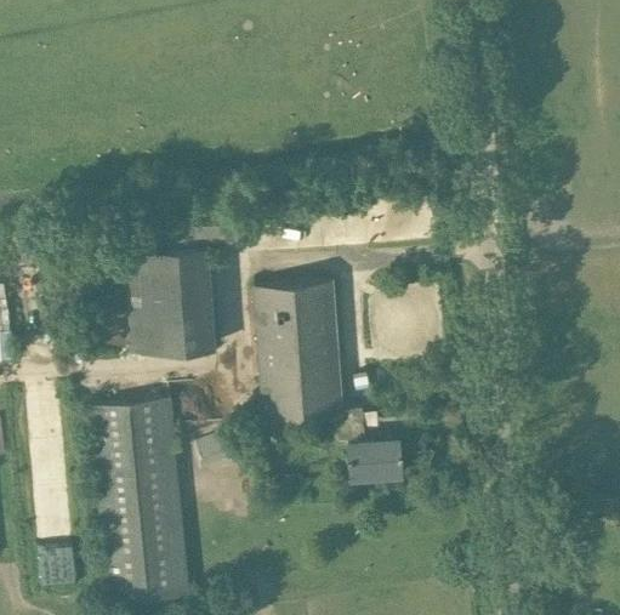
[(243,248),(239,200),(138,206),(142,254),(124,255),(131,356),(216,349),(209,249),(243,248)]
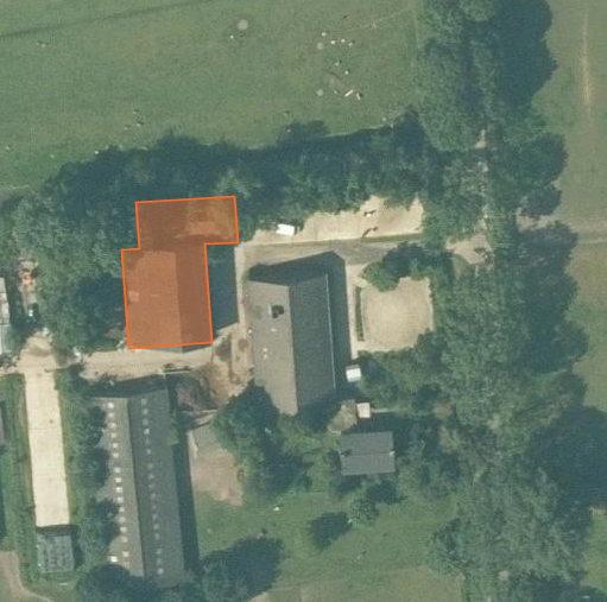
[(336,404),(326,276),(247,283),(258,412),(327,406),(329,436),(340,435),(342,470),(393,467),(390,431),(351,435),(347,403),(336,404)]
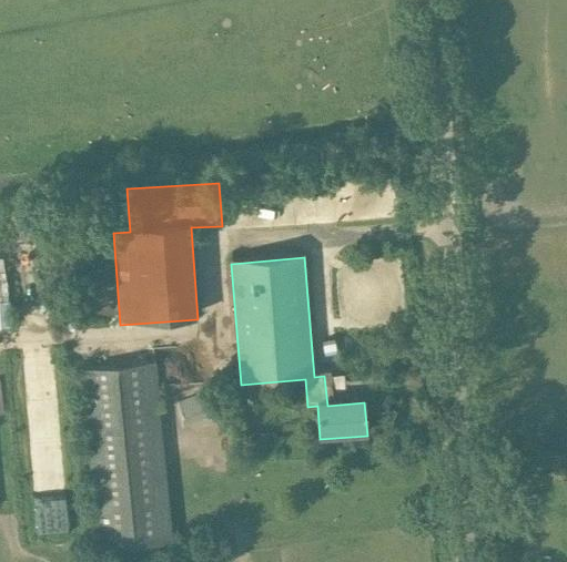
[(0,304),(0,331),(12,331),(12,305),(0,304)]
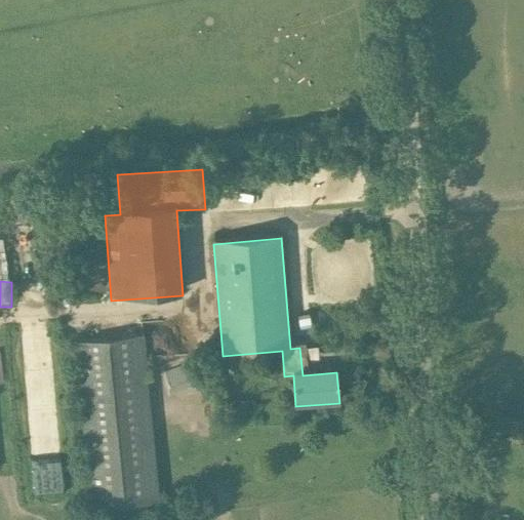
[(51,336),(26,337),(28,417),(54,416),(51,336)]
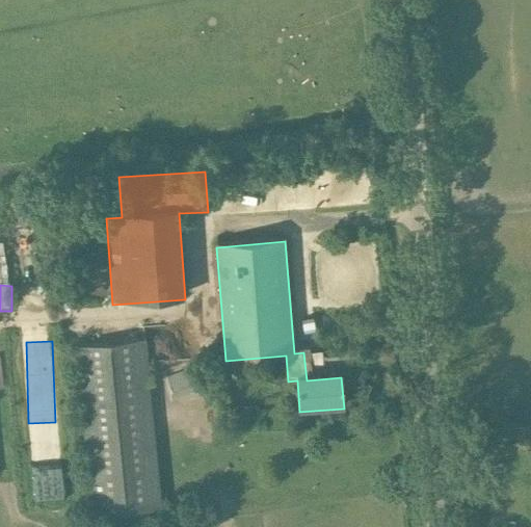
[(162,511),(147,342),(74,349),(91,518),(162,511)]
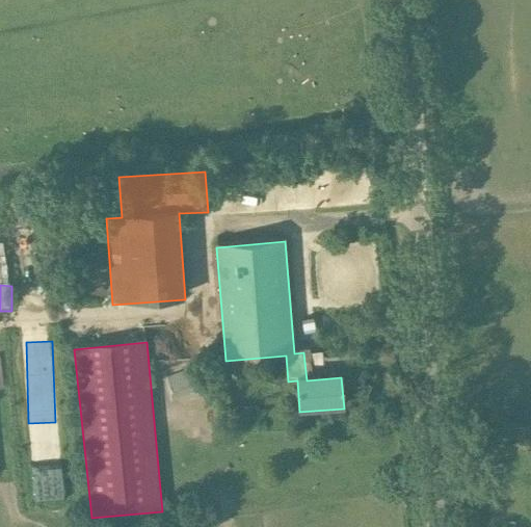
[(189,374),(167,380),(174,400),(195,394),(189,374)]
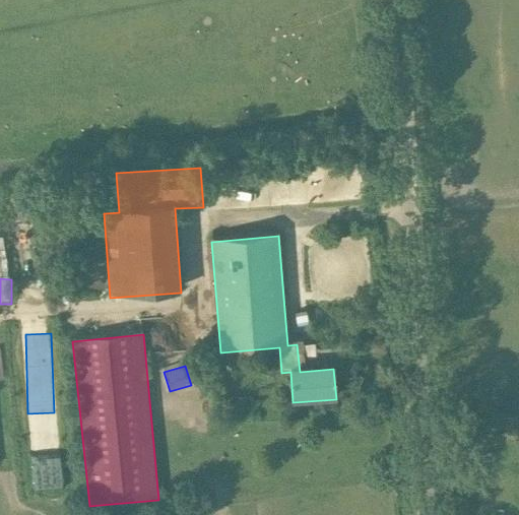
[(235,369),(226,369),(228,380),(236,379),(235,369)]
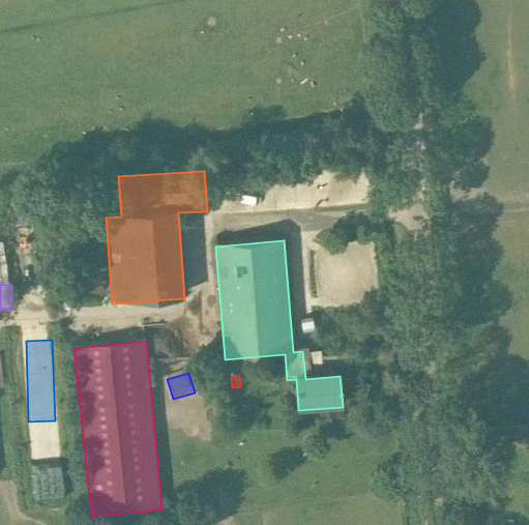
[(60,428),(35,427),(33,497),(59,497),(60,428)]
